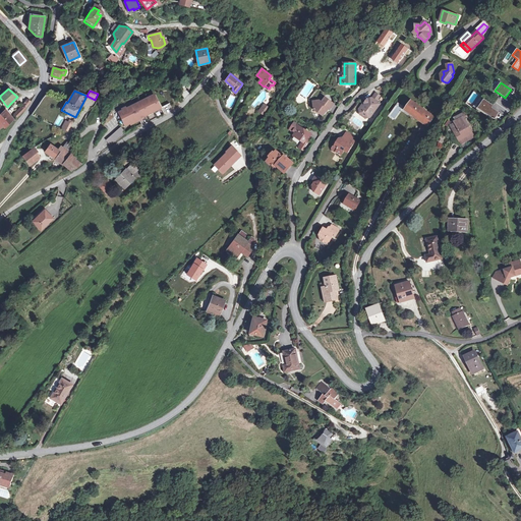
[(381,97),(377,93),(372,99),(377,102),(381,97)]
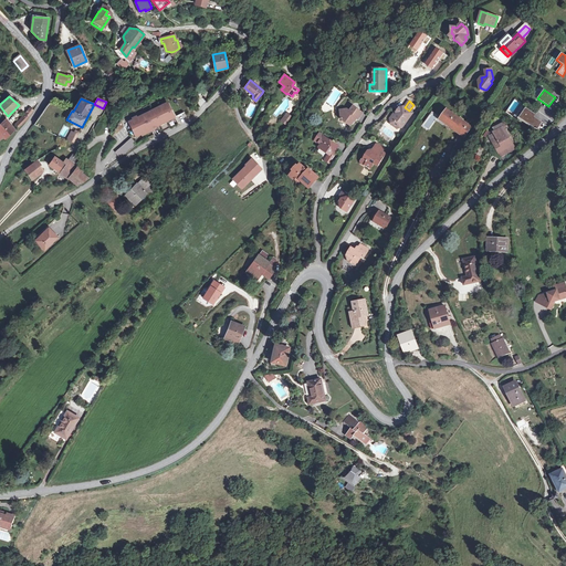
[(133,119),(130,121),(138,136),(142,134),(153,128),(175,117),(168,105),(146,116),(145,114),(137,117),(133,119)]
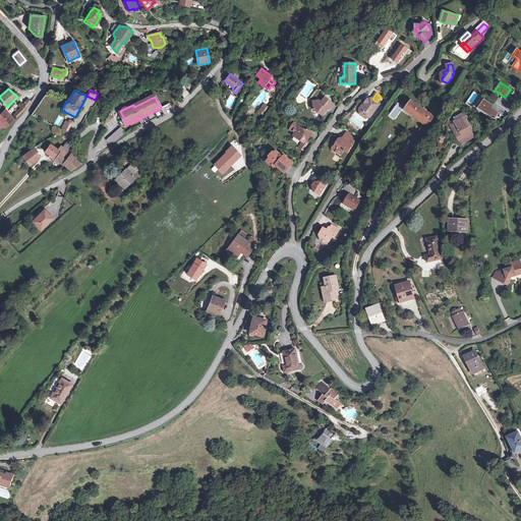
[(334,104),(326,98),(323,103),(320,101),(313,102),(314,110),(323,116),(328,109),(330,110),(334,104)]
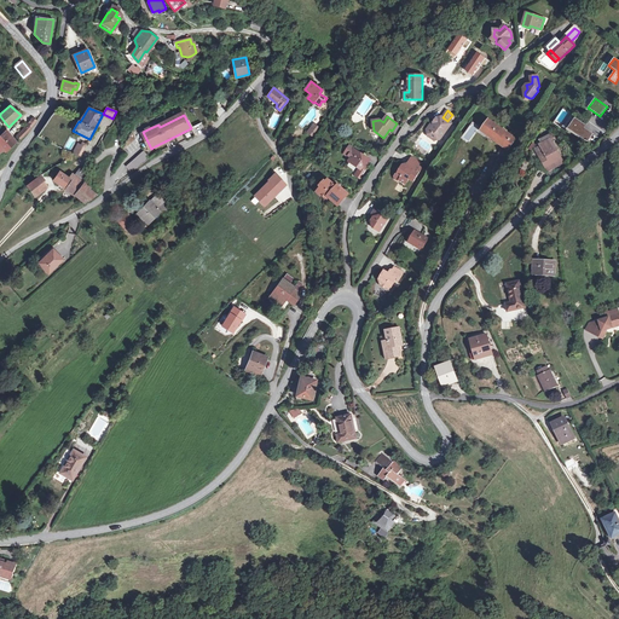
[(447,121),(443,117),(439,117),(434,125),(432,123),(429,127),(431,128),(428,132),(428,136),(434,140),(438,139),(440,136),(444,134),(451,123),(447,121)]
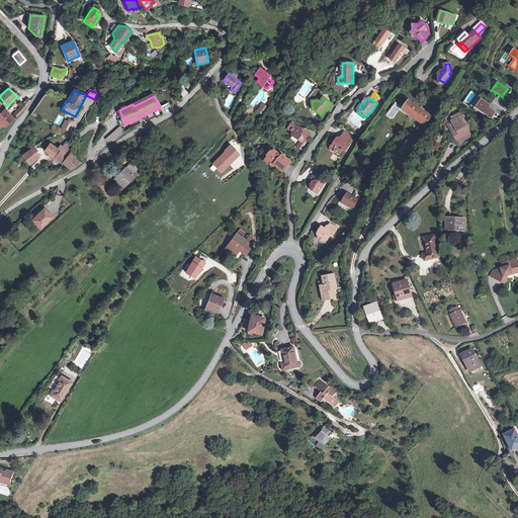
[(30,101),(27,99),(23,104),(21,107),(24,110),(30,101)]
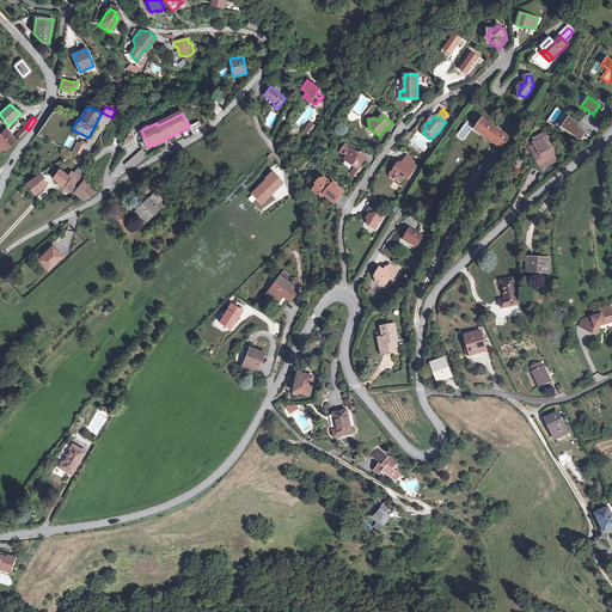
[(580,124),(569,117),(562,127),(579,138),(582,139),(586,133),(579,127),(580,124)]
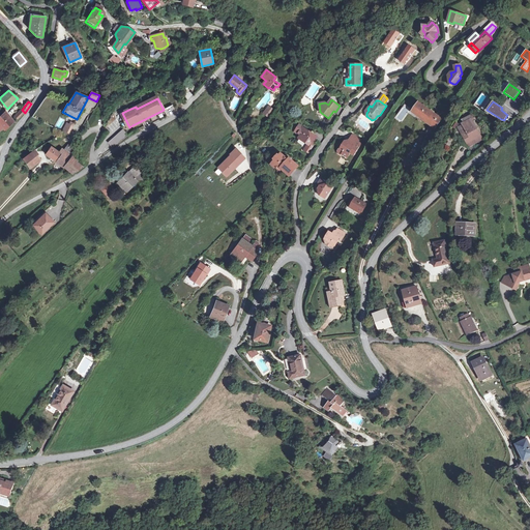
[(395,119),(403,122),(411,108),(404,104),(395,119)]
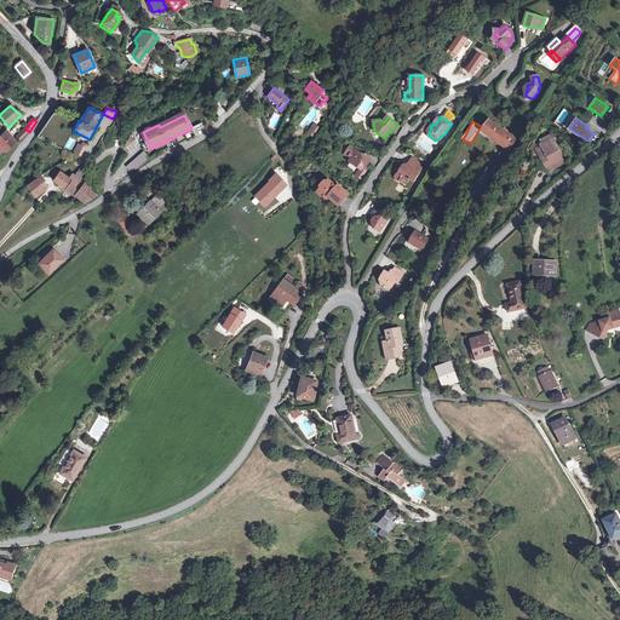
[(489,121),(486,127),(489,130),(487,133),(495,139),(494,141),(499,144),(507,132),(503,128),(501,131),(498,127),(499,126),(495,122),(494,125),(489,121)]
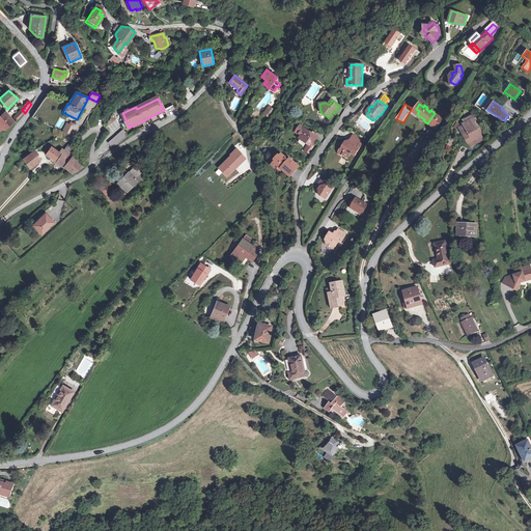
[(274,111),(270,107),(264,113),(269,117),(274,111)]
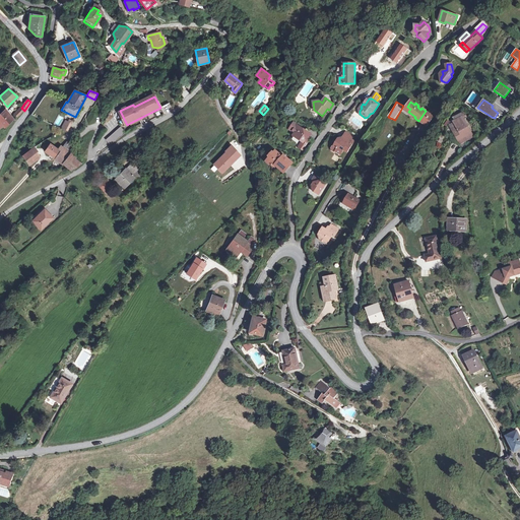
[(24,111),(21,108),(15,114),(17,117),(22,113),(24,111)]
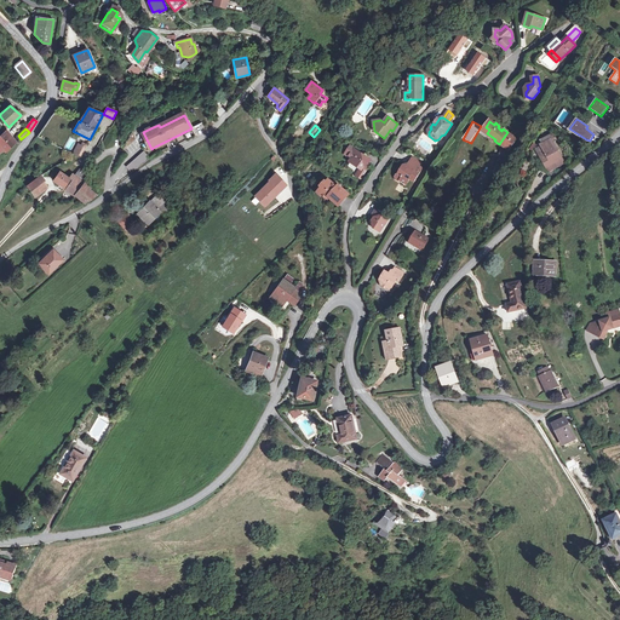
[(15,143),(5,132),(0,136),(0,151),(1,153),(4,150),(5,151),(15,143)]
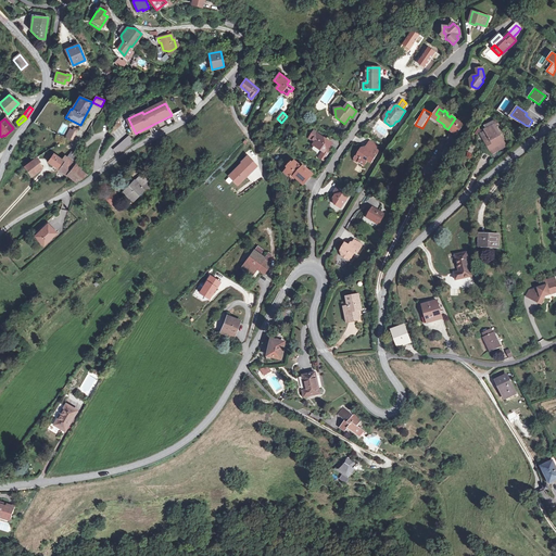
[(458,121),(455,118),(447,129),(451,131),(458,121)]
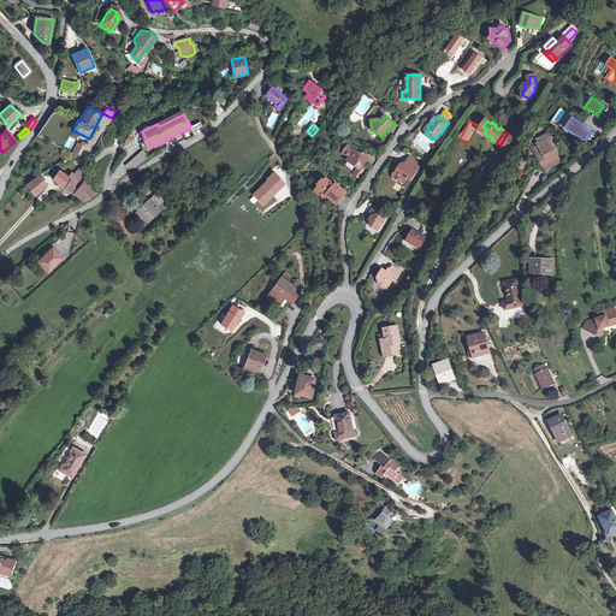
[(513,137),(508,134),(499,146),(504,149),(513,137)]
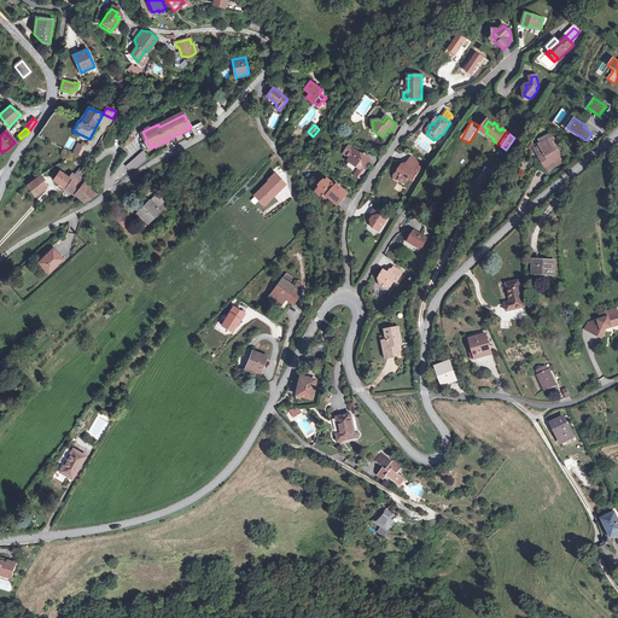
[(563,162),(549,139),(542,143),(540,145),(543,151),(544,153),(540,157),(544,165),(547,170),(563,162)]
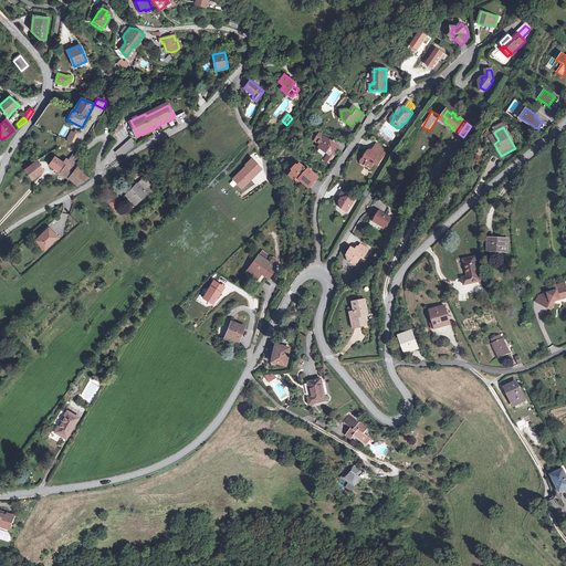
[(73,134),(76,136),(79,133),(75,130),(74,134),(71,132),(66,140),(70,140),(73,134)]
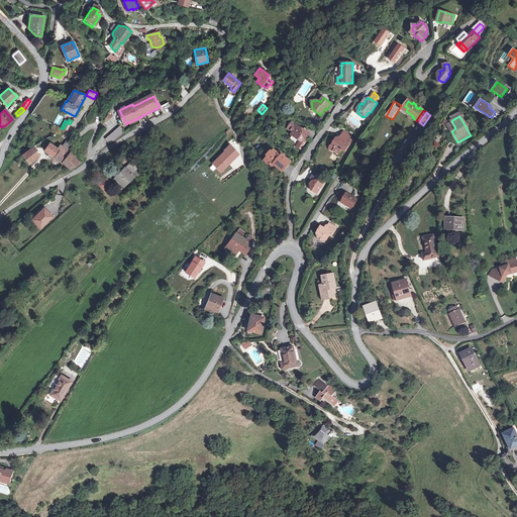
[(306,131),(292,122),(288,128),(291,131),(292,130),(293,131),(292,134),(302,141),(304,138),(303,134),(306,131)]
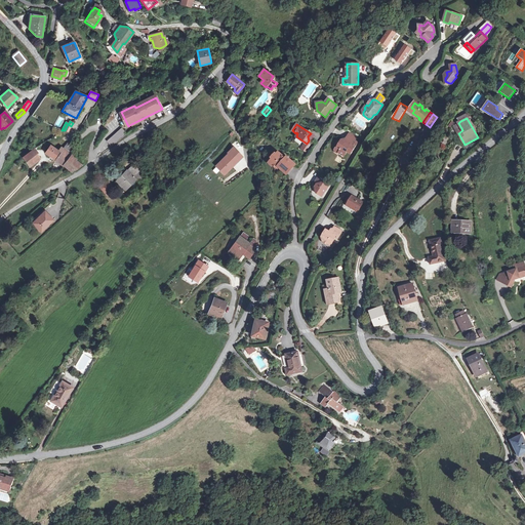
[(122,127),(108,142),(111,146),(126,133),(122,127)]
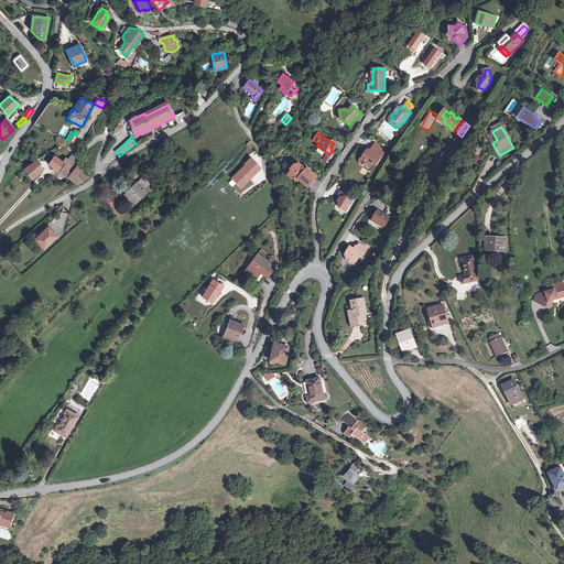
[(381,151),(373,147),(371,151),(369,155),(368,154),(366,153),(362,158),(361,159),(359,161),(360,163),(362,164),(365,164),(369,167),(372,162),(377,164),(383,153),(381,151)]
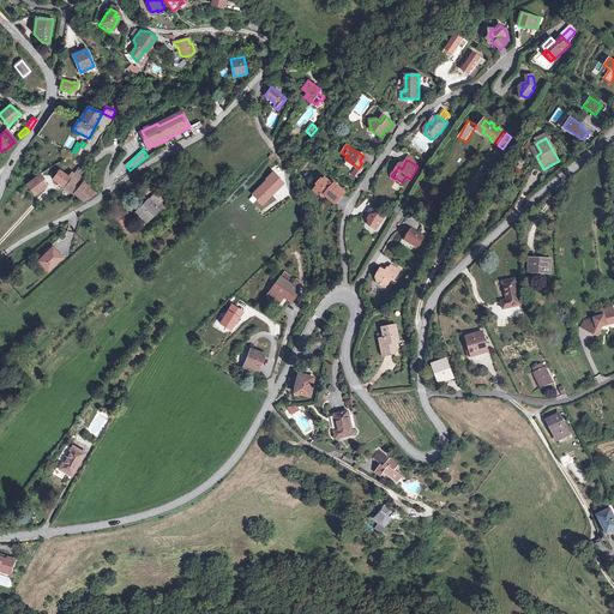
[(85,173),(79,168),(71,179),(60,172),(54,179),(76,193),(84,181),(83,181),(86,178),(85,173)]
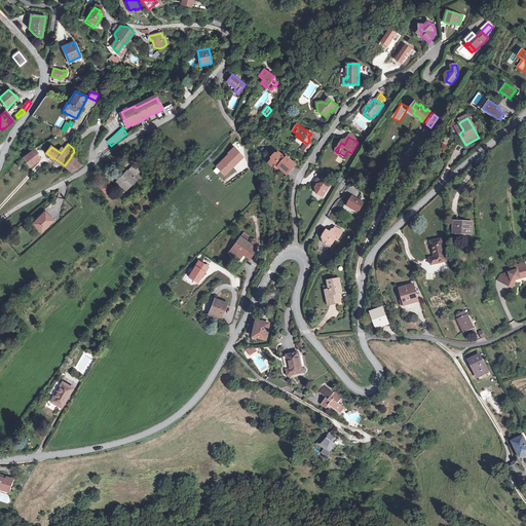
[(241,157),(233,149),(228,154),(229,154),(217,166),(224,174),(241,157)]
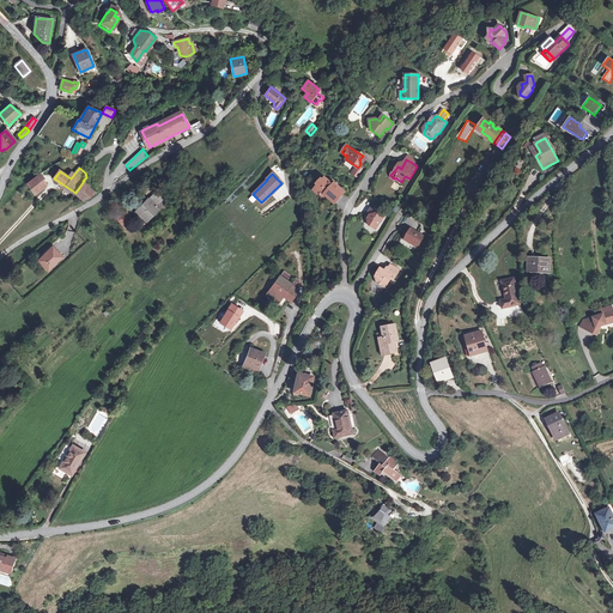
[(47,184),(40,175),(26,183),(35,194),(47,184)]
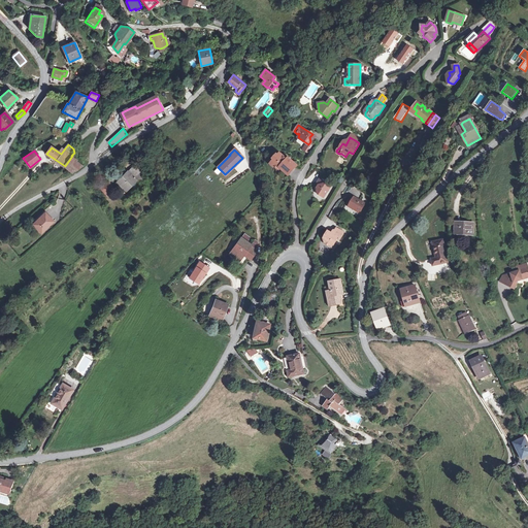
[(287,160),(281,154),(271,163),(278,169),(279,167),(288,175),(296,167),(291,163),(292,161),(288,158),(287,160)]
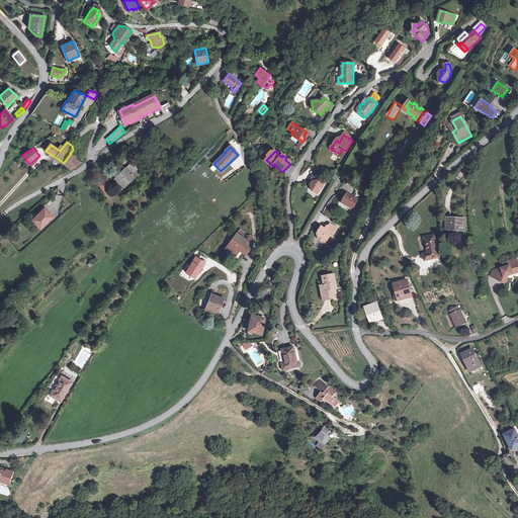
[(81,163),(71,153),(64,163),(72,169),(81,163)]
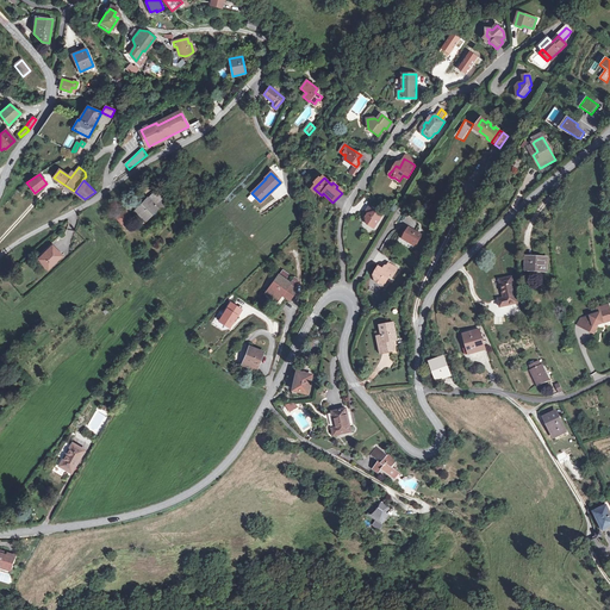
[(162,198),(155,191),(136,211),(147,221),(157,209),(162,212),(167,206),(161,200),(162,198)]
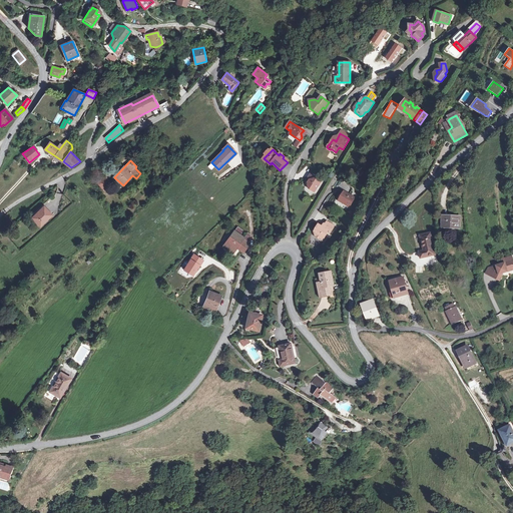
[(236,164),(221,176),(224,179),(238,167),(236,164)]
